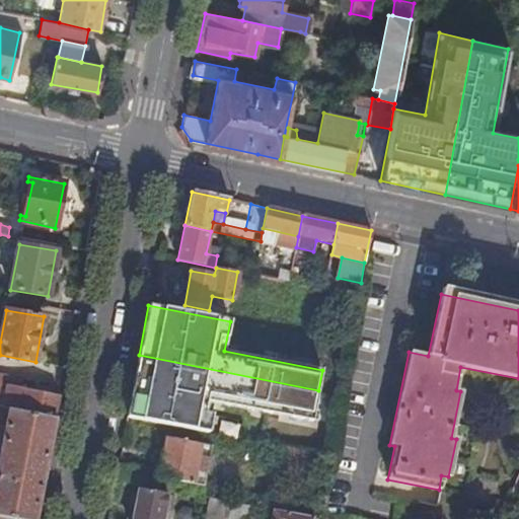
[(311,422),(318,390),(139,355),(127,417),(209,433),(212,415),(205,414),(207,401),(311,422)]
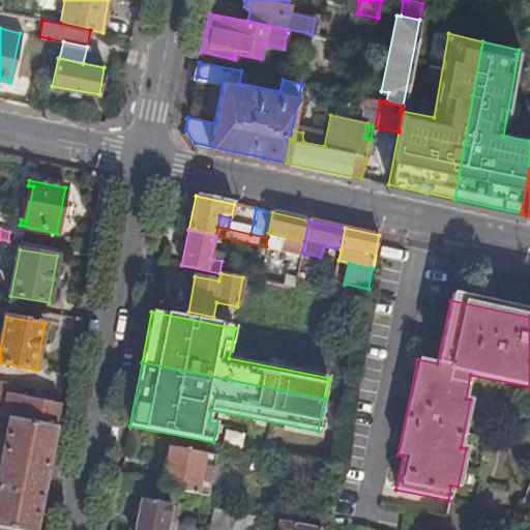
[(0,414),(56,425),(60,404),(20,396),(21,388),(0,384),(0,414)]
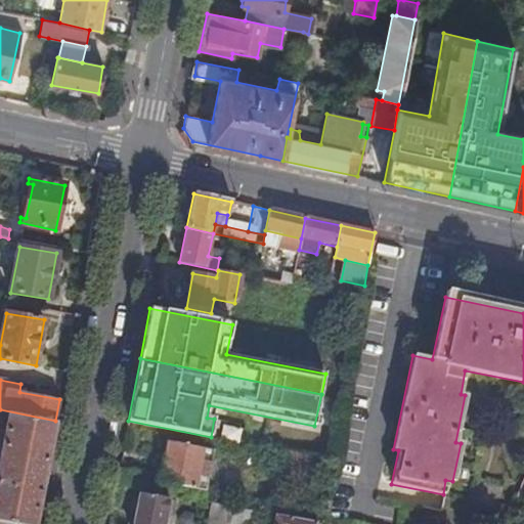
[(0,521),(14,523),(35,523),(55,421),(0,409),(0,446),(4,447),(0,466),(0,521)]
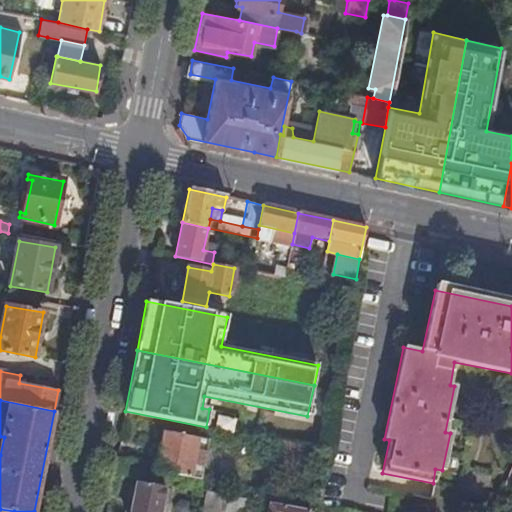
[(208,441),(163,432),(156,471),(201,480),(208,441)]
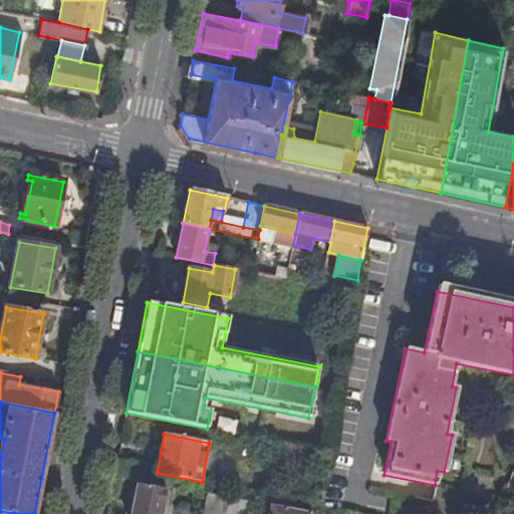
[(160,513),(165,489),(137,484),(131,513),(160,513)]
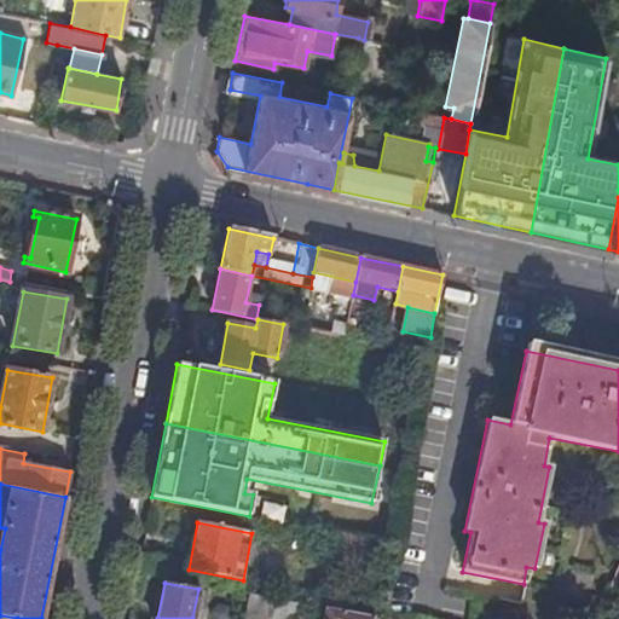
[(618,607),(618,593),(609,589),(603,602),(618,607)]
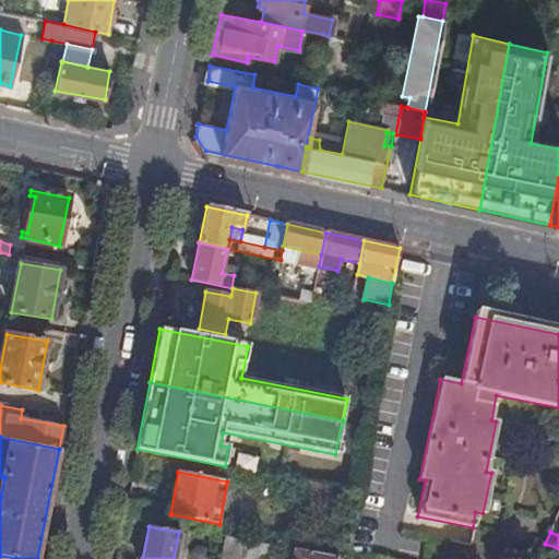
[(218,558),(225,558),(246,558),(250,540),(223,535),(218,558)]
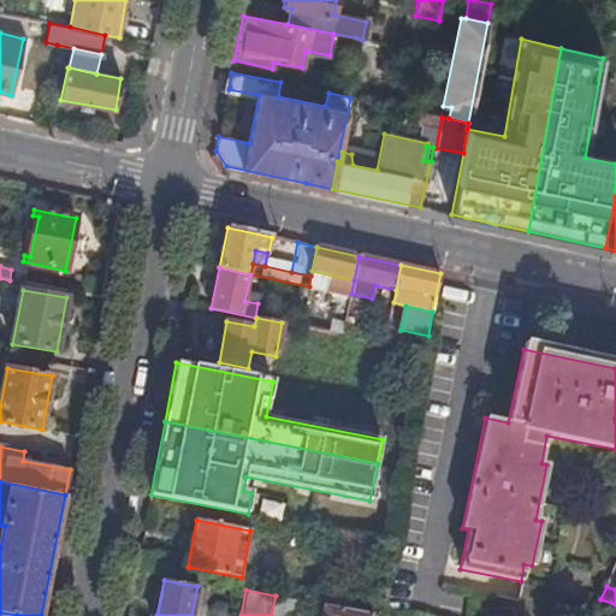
[(276,596),(271,615),(290,615),(294,599),(276,596)]
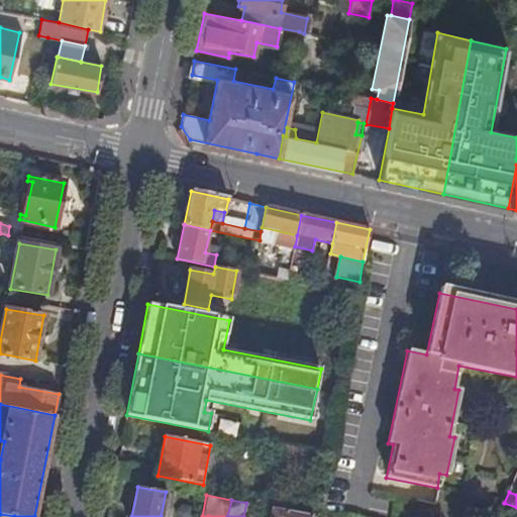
[(350,516),(395,516),(353,508),(350,516)]
